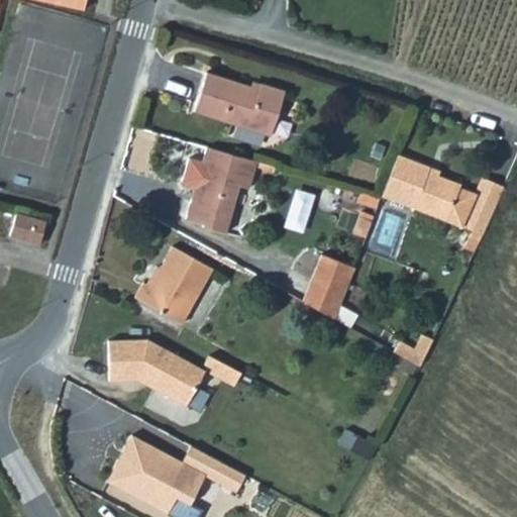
[(270,134),(286,88),(262,81),(261,87),(207,70),(194,109),(270,134)]
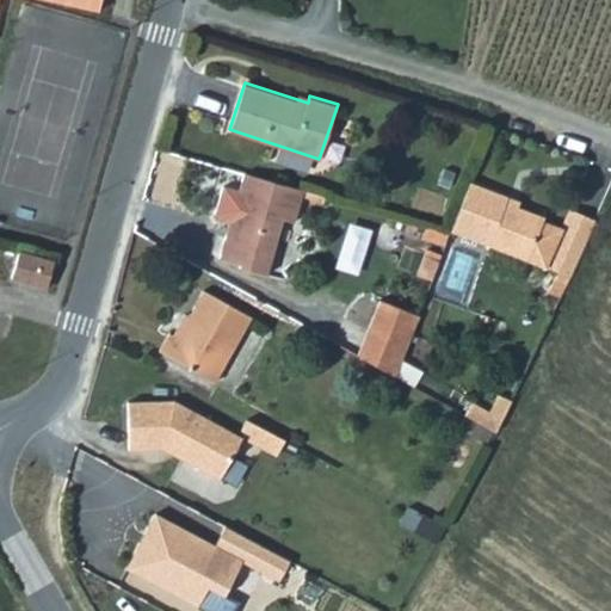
[(302,187),(242,171),(236,190),(244,191),(234,222),(228,220),(217,257),(236,263),(236,266),(263,273),(279,218),(291,221),(302,187)]
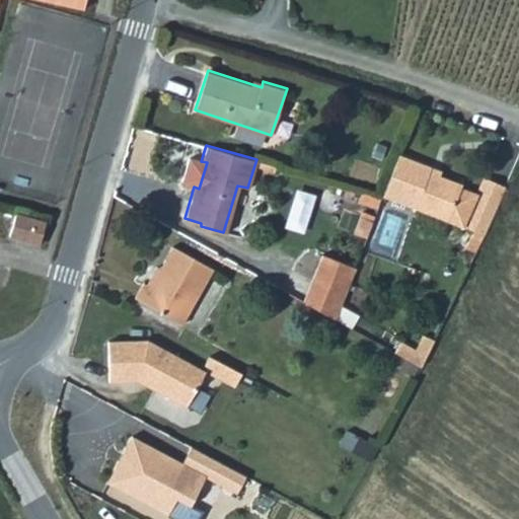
[(398,154),(382,197),(448,221),(484,235),(506,187),(484,177),(475,194),(460,187),(462,183),(429,171),(431,167),(398,154)]
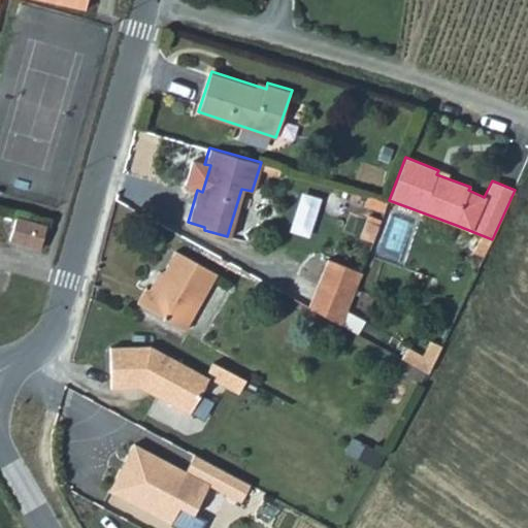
[(353,234),(364,239),(377,213),(366,207),(353,234)]
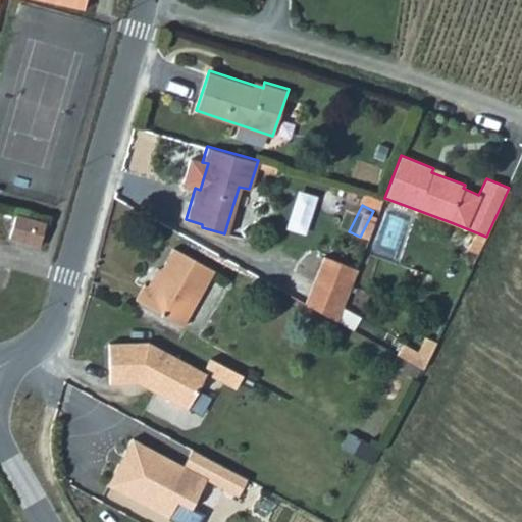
[(10,232),(41,242),(47,222),(17,213),(10,232)]
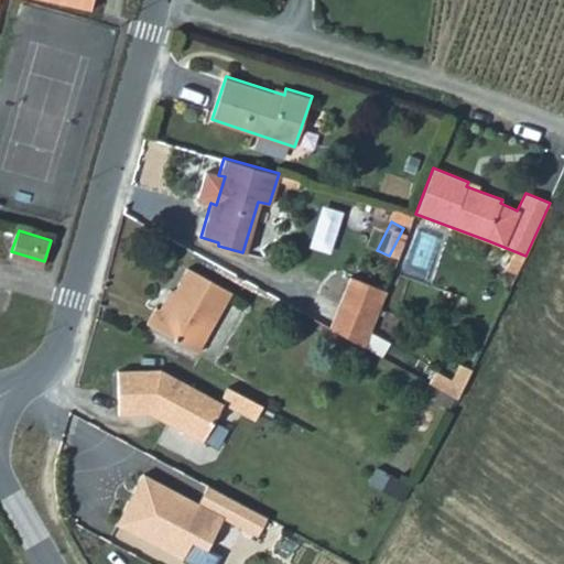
[(197,353),(230,292),(188,268),(163,310),(155,306),(145,323),(197,353)]
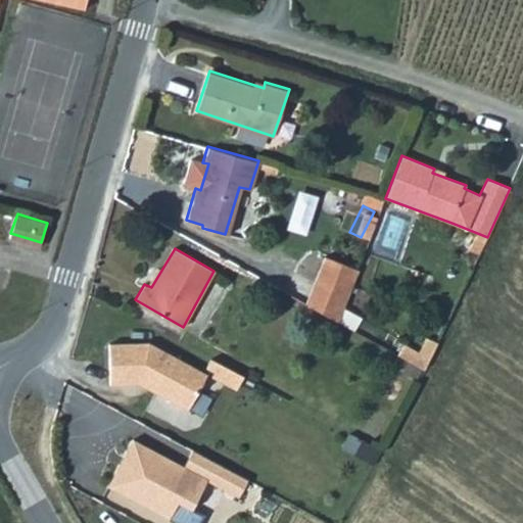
[(305,304),(337,323),(358,270),(324,257),(305,304)]
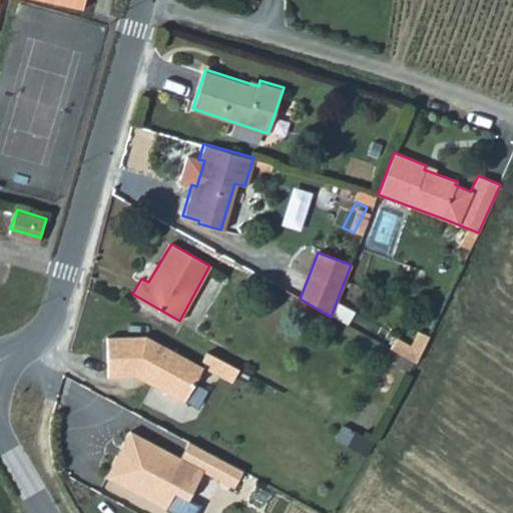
[(183,401),(202,366),(144,334),(106,335),(107,374),(149,373),(148,380),(183,401)]
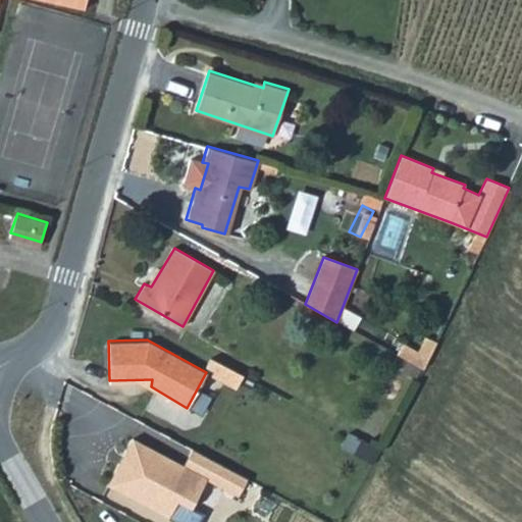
[(437,343),(427,340),(420,353),(429,358),(437,343)]
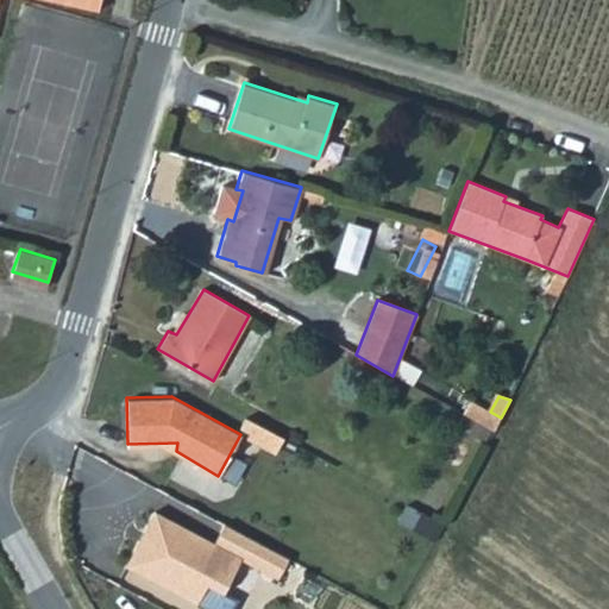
[(471,401),(463,415),(494,433),(501,418),(490,412),(471,401)]
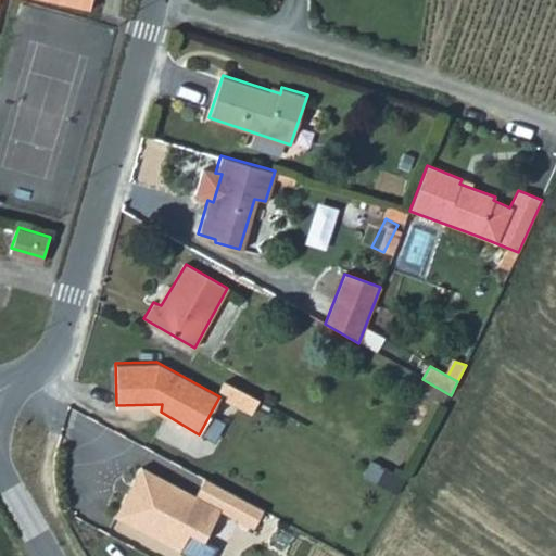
[(256,399),(223,380),(217,389),(225,394),(223,399),(249,413),(256,399)]
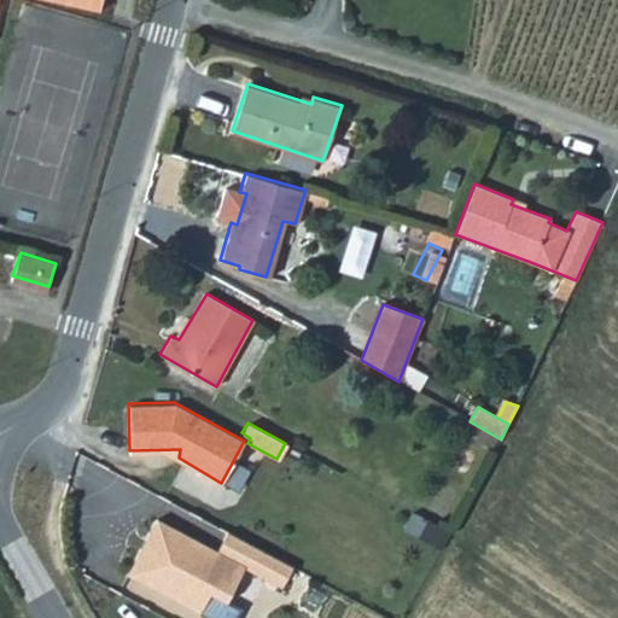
[(441,528),(415,513),(407,529),(432,543),(441,528)]
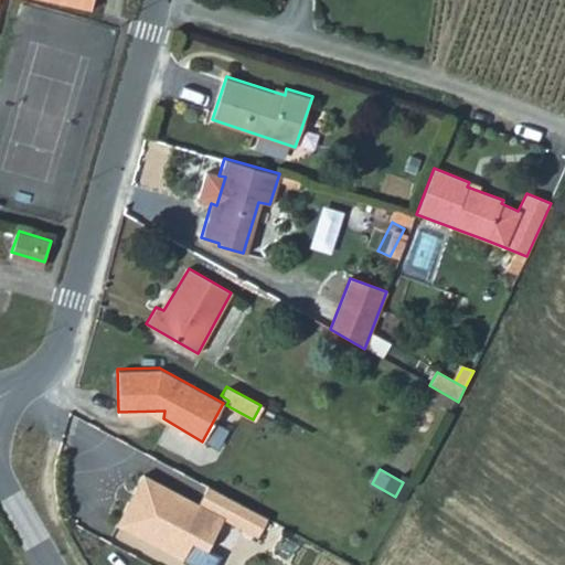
[(259,535),(269,515),(210,483),(199,502),(144,472),(116,525),(182,561),(192,542),(208,550),(225,516),(259,535)]
